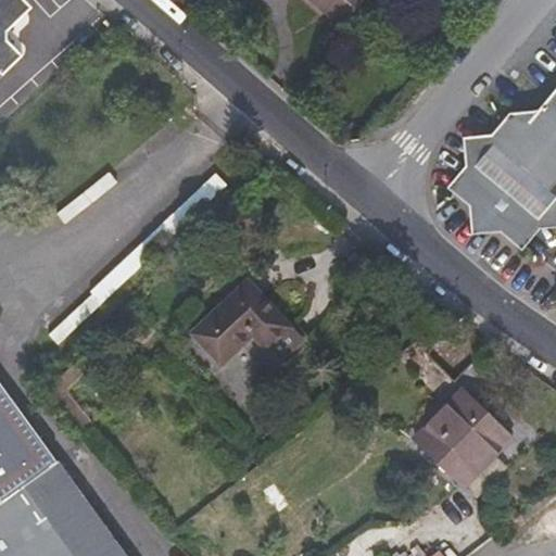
[(26,0),(0,0),(0,72),(3,76),(24,55),(9,40),(9,32),(34,8),(26,0)]
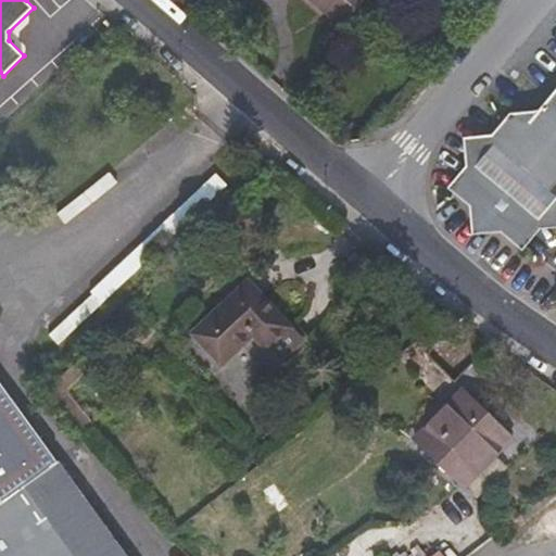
[(321,0),(318,4),(342,25),(363,0),(321,0)]
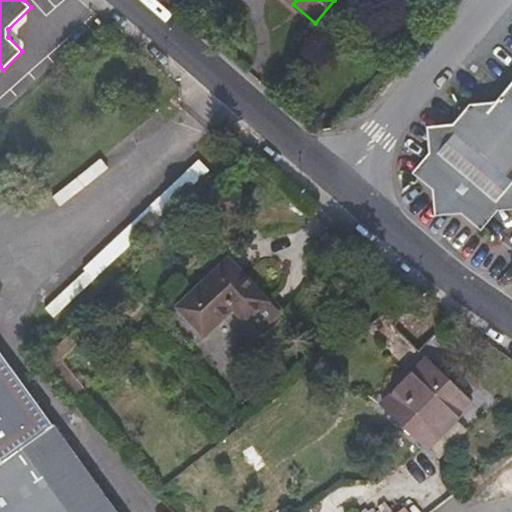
[(394,0),(415,18),(429,1),(428,0),(394,0)]
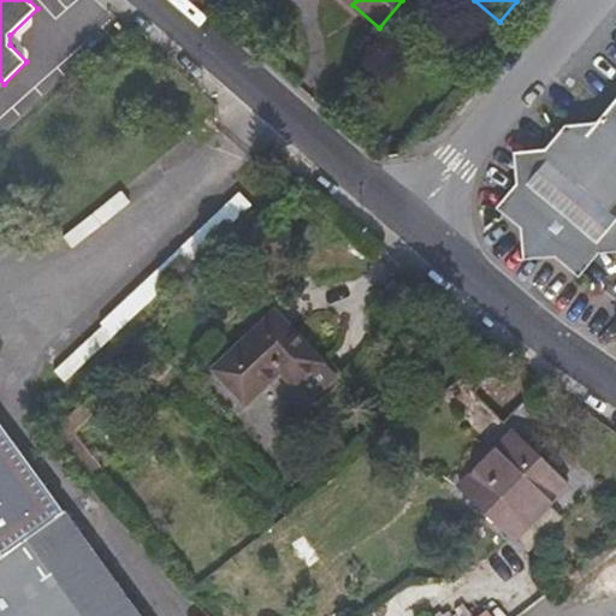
[(615,100),(598,122),(591,130),(570,132),(551,155),(522,158),(526,187),(508,207),(528,224),(531,253),(558,250),(579,267),(594,247),(615,244),(615,100)]
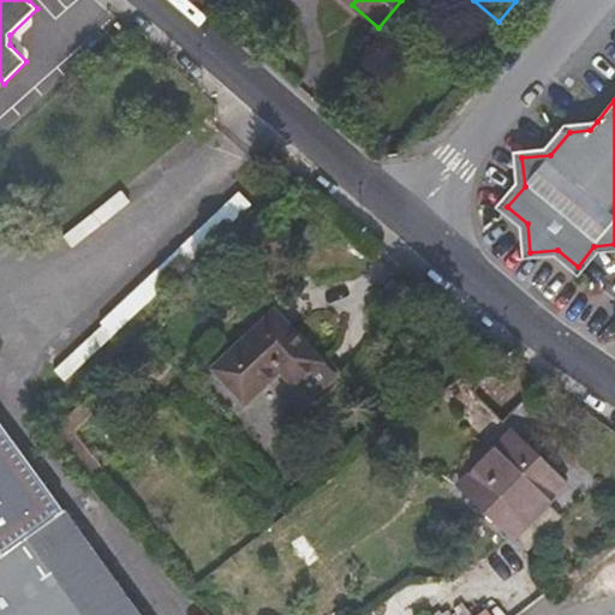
[(525,186),(521,157),(550,155),(569,132),(590,130),(597,121),(565,124),(545,147),(512,150),(515,184),(495,208),(519,227),(523,261),(555,258),(578,278),(598,255),(614,252),(614,244),(593,246),(578,267),(557,250),(530,252),(527,224),(507,207),(525,186)]
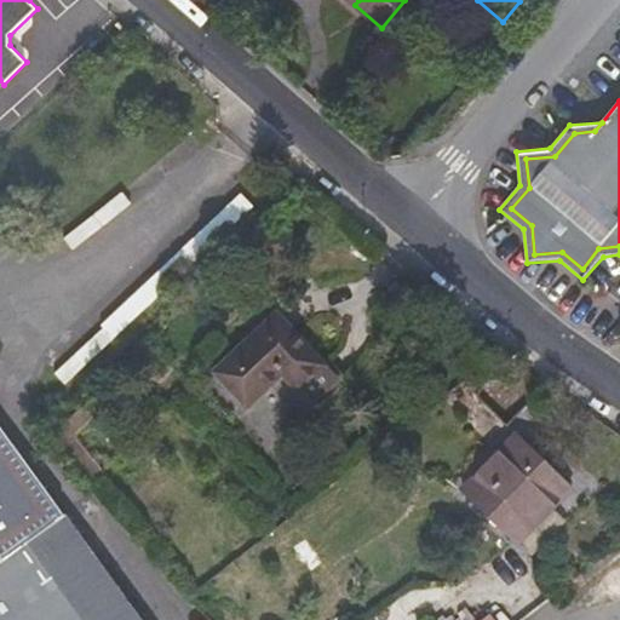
[(104,322),(115,334),(224,233),(214,222),(104,322)]
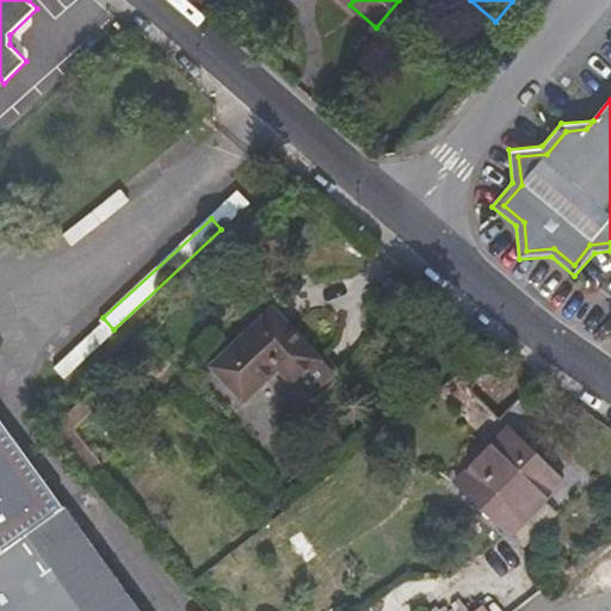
[(320,358),(275,309),(213,366),(245,401),(277,371),(278,372),(291,386),(320,358)]
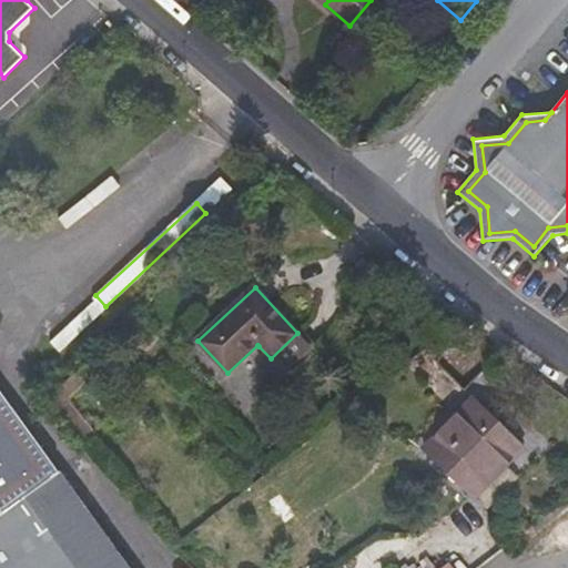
[(0,567),(130,567),(21,418),(0,388),(0,567)]
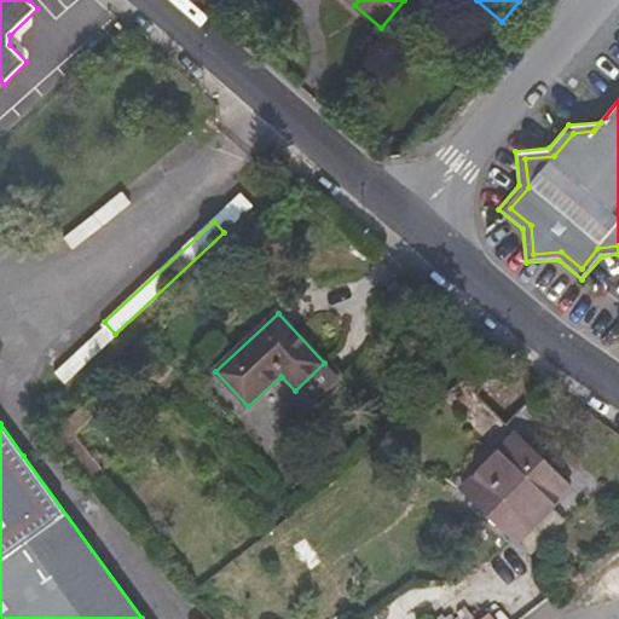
[(515,434),(463,489),(519,542),(570,489),(515,434)]
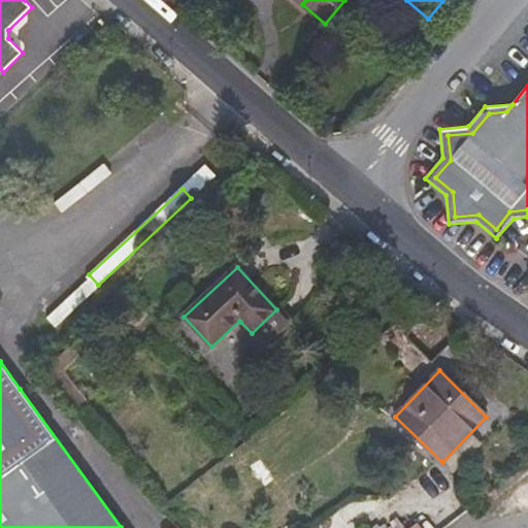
All buildings are outlined.
